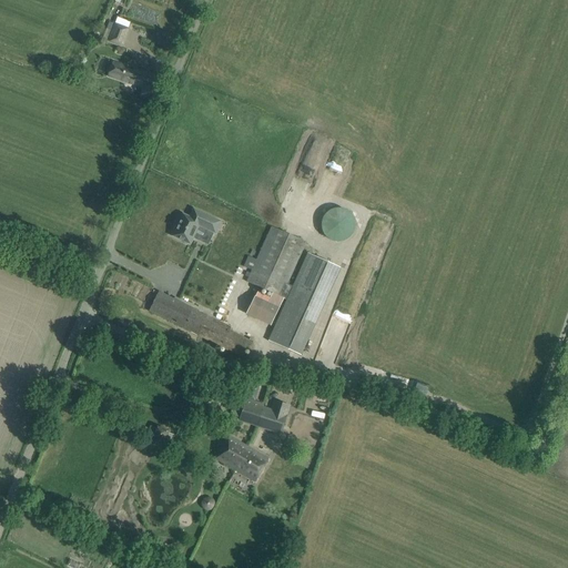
[(102,39),(121,46),(128,29),(113,23),(111,30),(107,28),(102,39)]
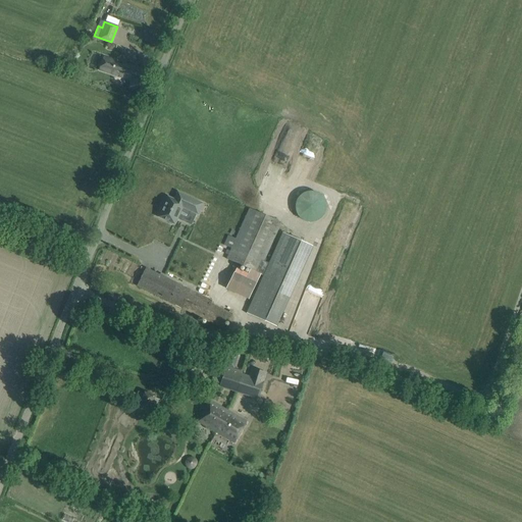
[(146,29),(143,39),(148,41),(152,31),(146,29)]
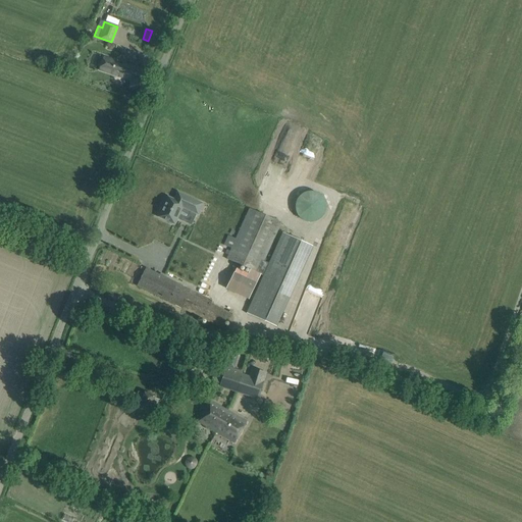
[(100,68),(133,80),(129,87),(140,91),(147,70),(128,64),(128,65),(123,63),(122,64),(116,62),(117,60),(105,55),(100,68)]
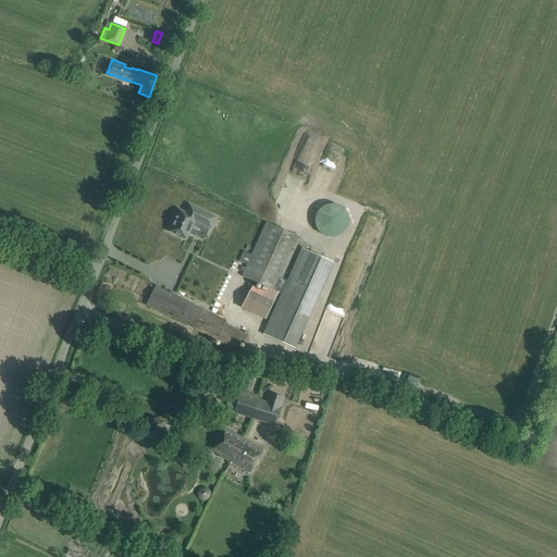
[(311,210),(318,239),(347,232),(341,203),(311,210)]
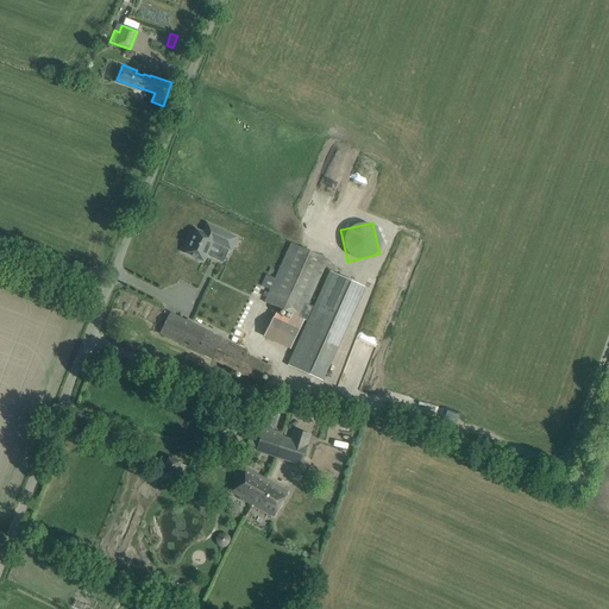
[(186,252),(186,253),(205,263),(212,248),(228,256),(231,251),(231,252),(237,239),(209,225),(205,234),(198,231),(190,243),(189,242),(184,251),(186,252)]
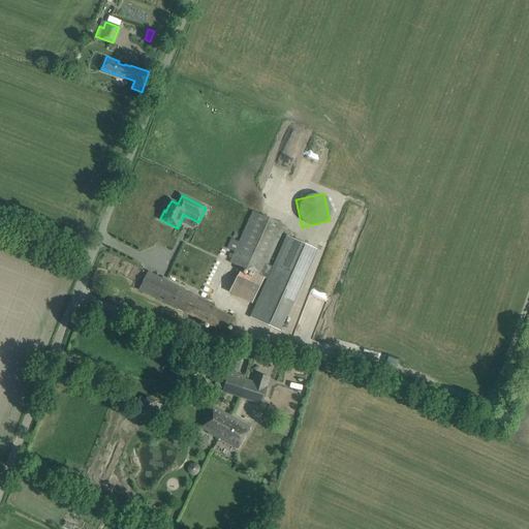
[(349,199),(343,217),(351,220),(358,203),(349,199)]
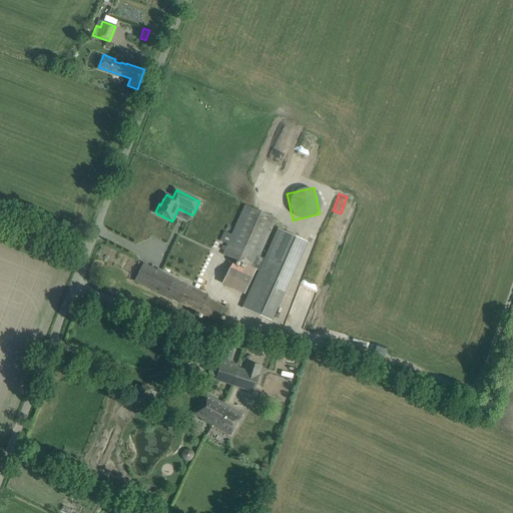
[(227,243),(222,253),(260,271),(242,309),(271,322),(308,241),(280,228),(266,259),(260,255),(277,219),(244,204),(231,234),(224,231),(219,240),(227,243)]
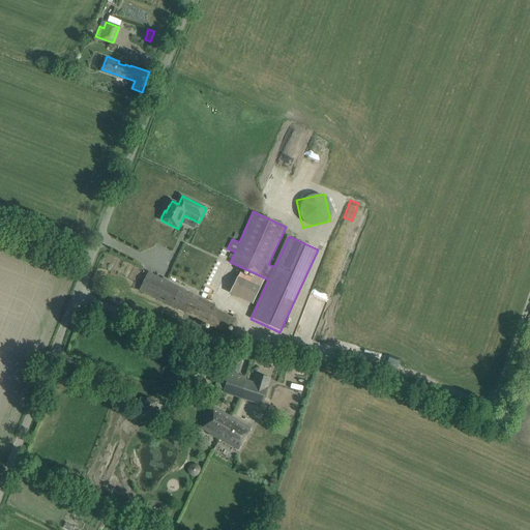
[(215,306),(148,272),(139,290),(225,333),(234,316),(215,306)]
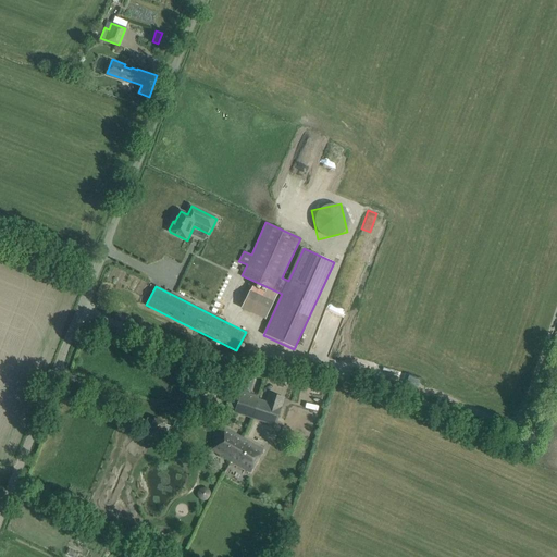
[(235,411),(235,412),(252,418),(252,417),(259,399),(260,396),(242,391),(240,393),(239,396),(236,410),(235,411)]
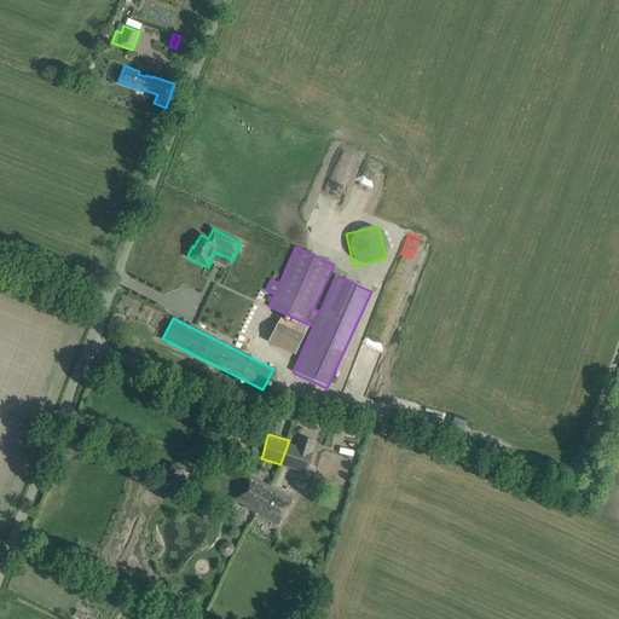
[(296,446),(288,444),(281,463),(306,472),(316,443),(300,438),(296,446)]
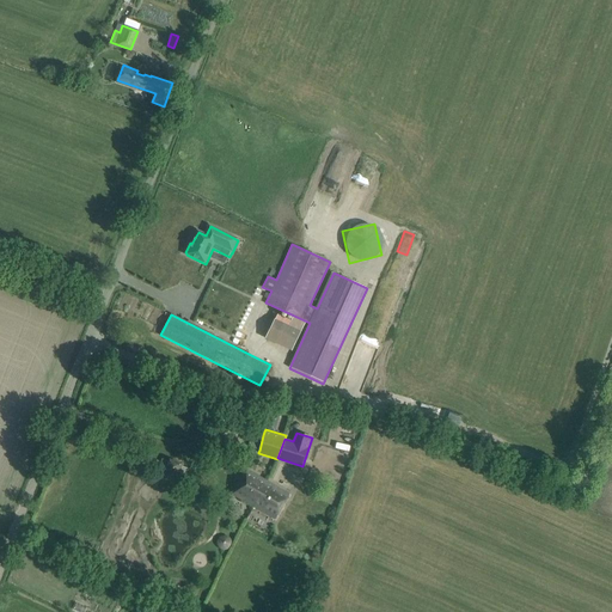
[(164,458),(157,475),(181,484),(188,467),(164,458)]
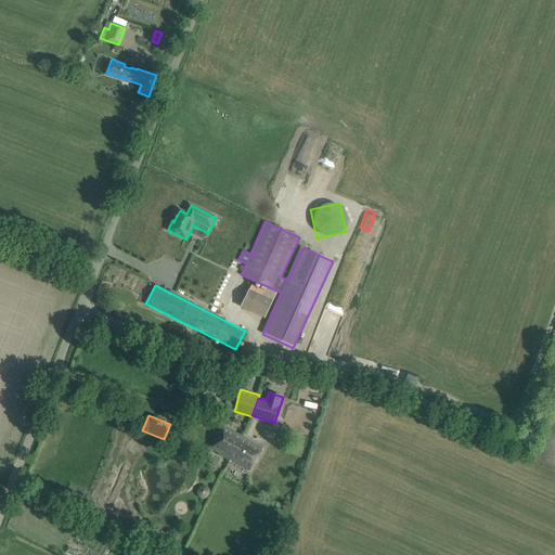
[(229,460),(243,437),(223,426),(210,449),(229,460)]
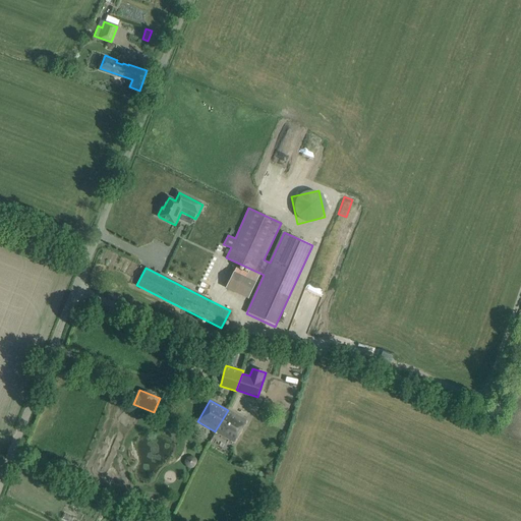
[(215,431),(234,442),(237,437),(246,421),(228,410),(215,431)]
